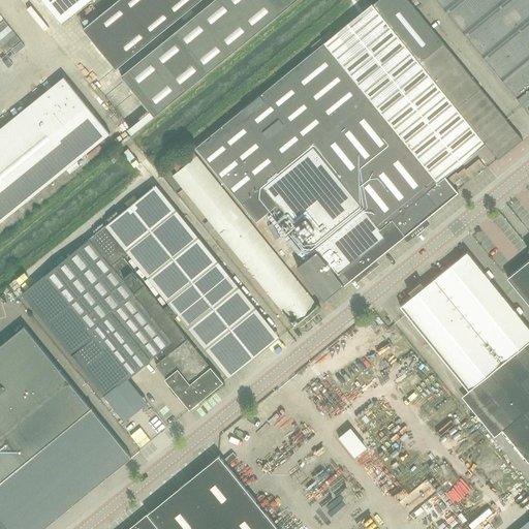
[(42,0),(62,24),(91,0),(42,0)]
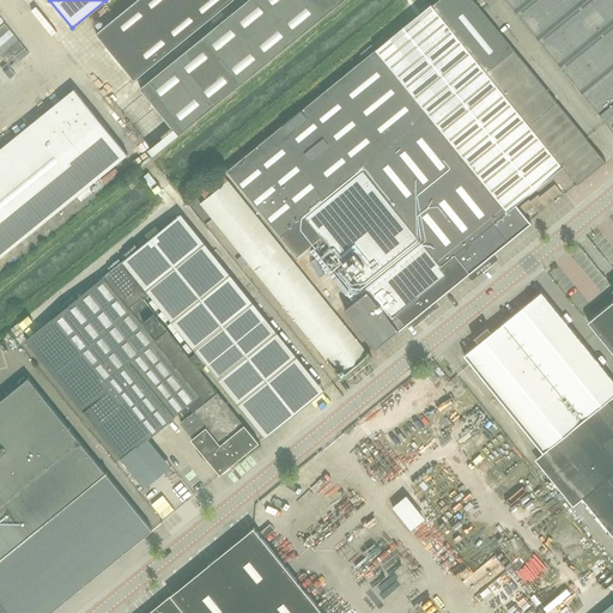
[(134,0),(96,32),(134,79),(231,0),(134,0)]
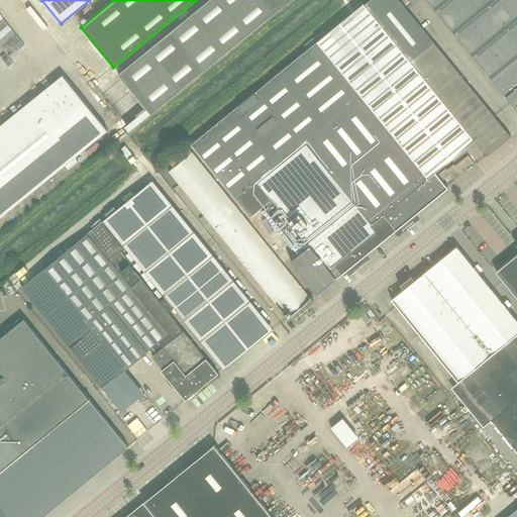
[(207,0),(118,73),(150,113),(288,0),(207,0)]
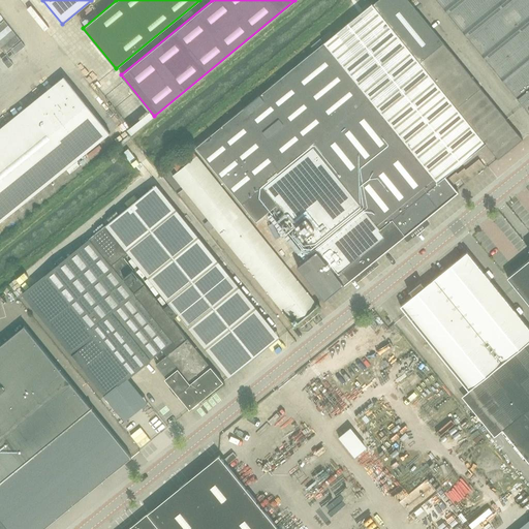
[(498,158),(522,138),(408,0),(377,0),(372,4),(498,158)]
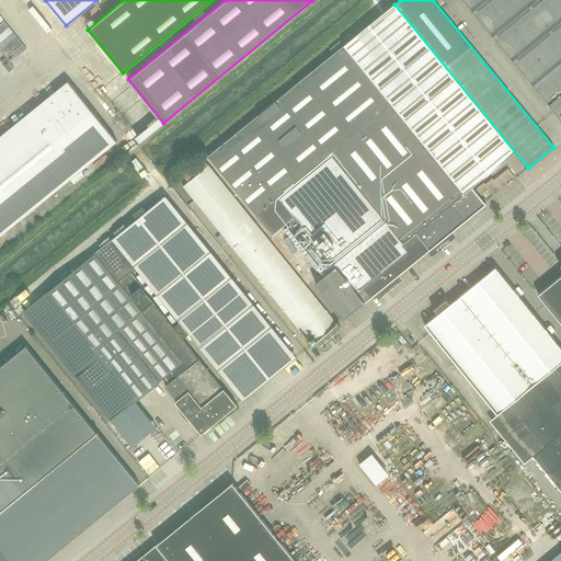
[(560,0),(462,0),(560,118),(560,0)]
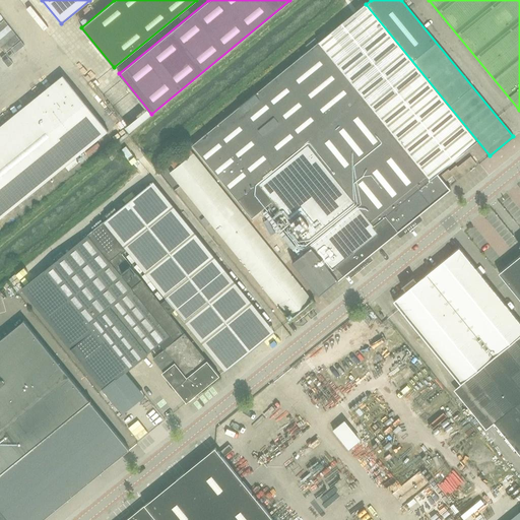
[(281,210),(310,246),(291,261),(317,293),(318,295),(349,269),(351,271),(349,272),(350,273),(370,258),(369,257),(366,260),(364,258),(397,231),(399,234),(418,217),(416,214),(449,188),(437,173),(430,178),(318,42),(192,144),(237,200),(252,218),(268,205),(275,214),(281,210)]
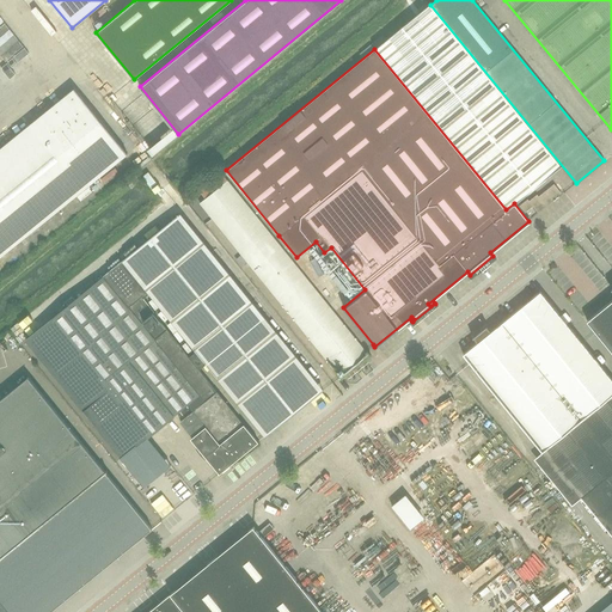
[(0,148),(0,257),(129,153),(75,87),(0,148)]
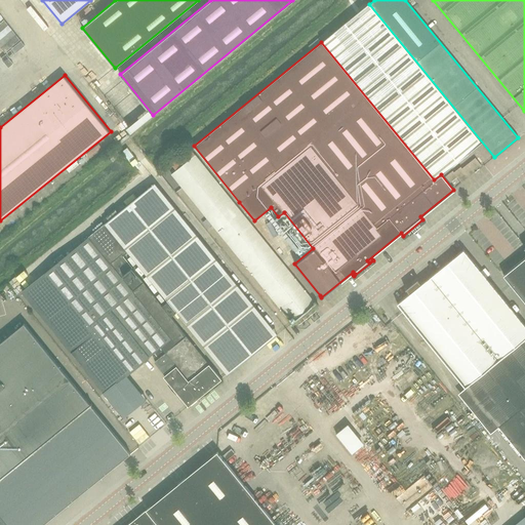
[(292,322),(316,304),(192,151),(185,157),(188,161),(170,174),(281,310),(282,310),(292,322)]
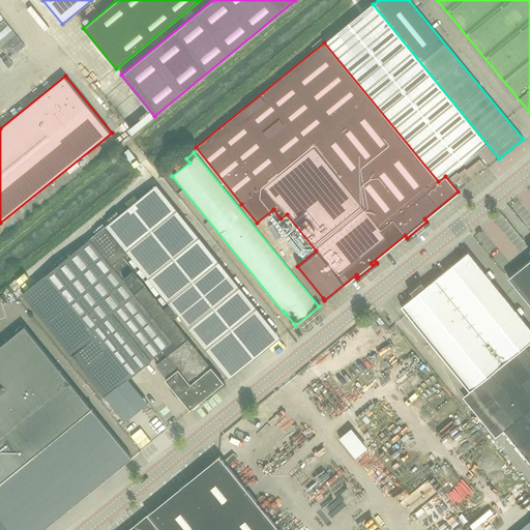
[(480,170),(487,165),(481,158),(475,164),(480,170)]
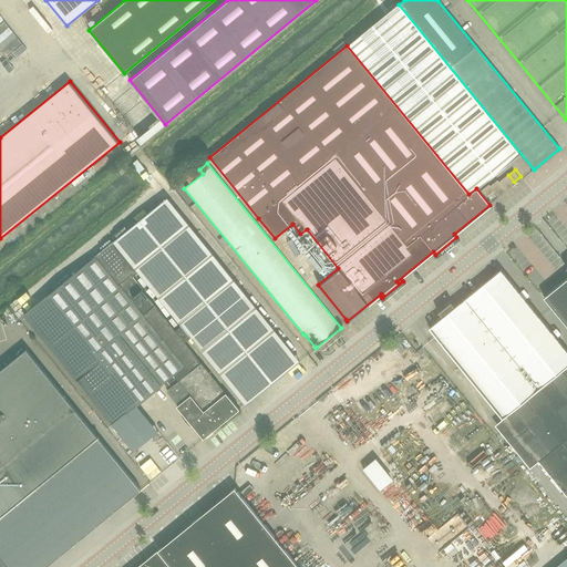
[(172,191),(115,233),(240,398),(296,357),(172,191)]
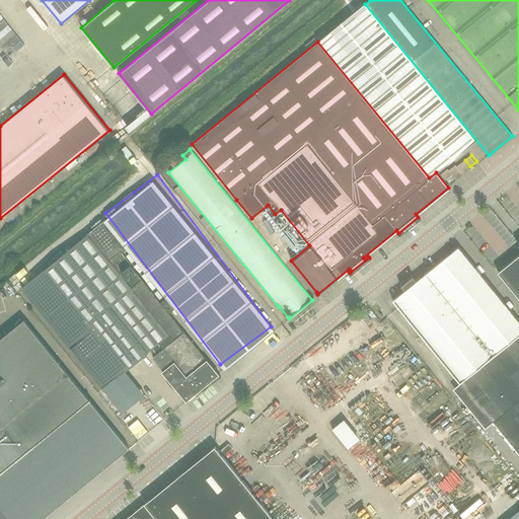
[(186,401),(218,374),(167,312),(97,227),(87,235),(87,236),(22,290),(108,395),(121,385),(128,394),(138,386),(125,370),(152,348),(156,354),(152,357),(163,370),(161,371),(186,401)]
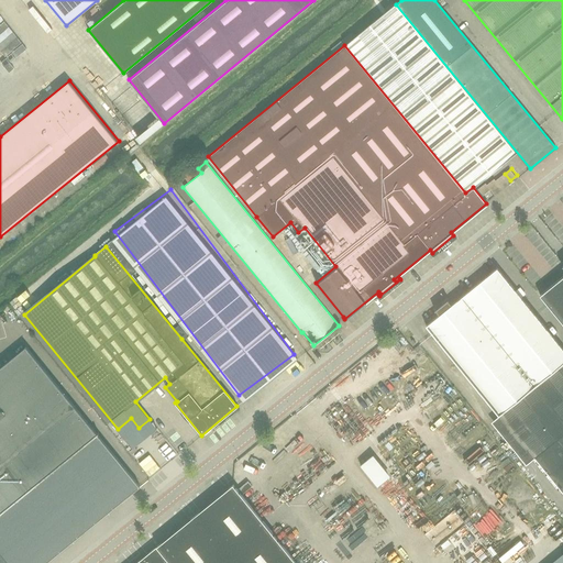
[(562,263),(561,265),(562,266),(562,265),(562,266),(562,275),(539,295),(562,323),(562,263)]
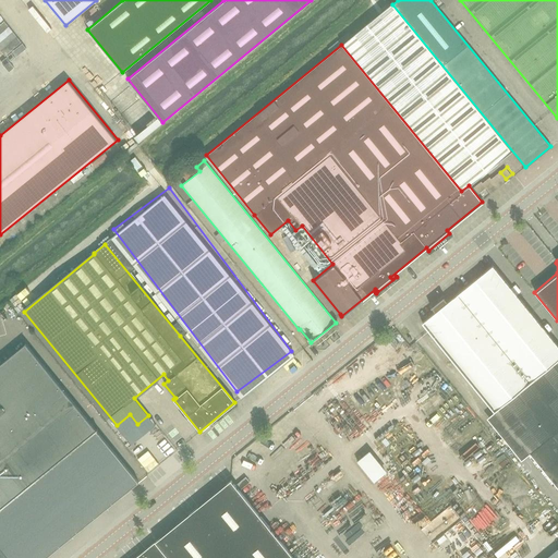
[(435,312),(422,322),(557,488),(557,346),(504,279),(493,265),(447,302),(444,298),(445,298),(444,296),(431,306),(431,307),(432,307),(435,312)]
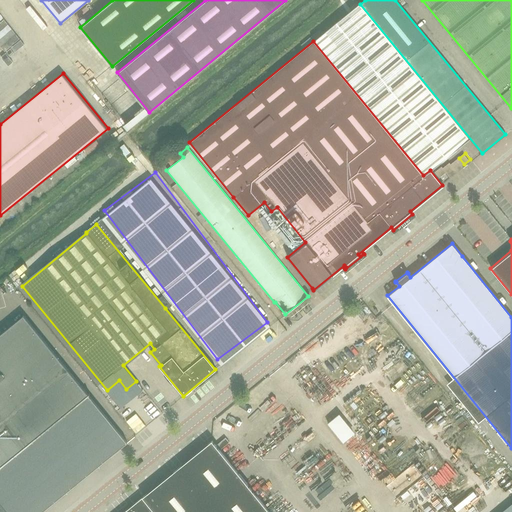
[(0,511),(40,511),(127,442),(23,315),(0,334),(0,511)]
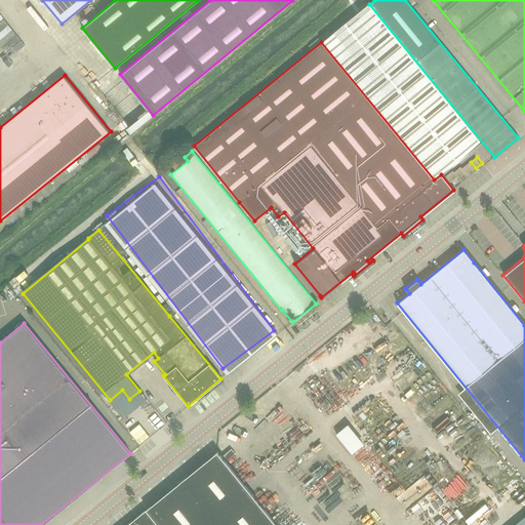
[(146,436),(164,428),(158,414),(139,421),(146,436)]
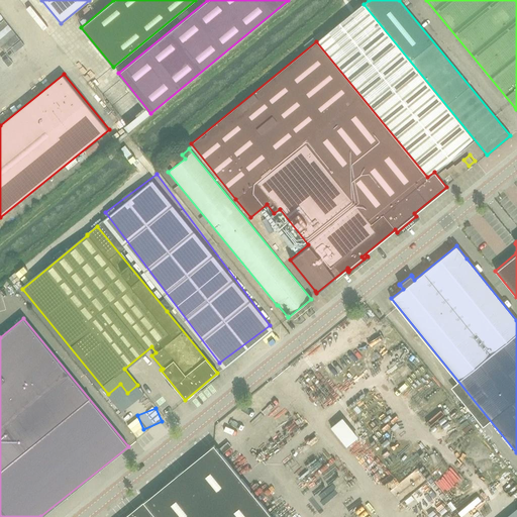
[(330,421),(345,440),(357,430),(341,411),(330,421)]
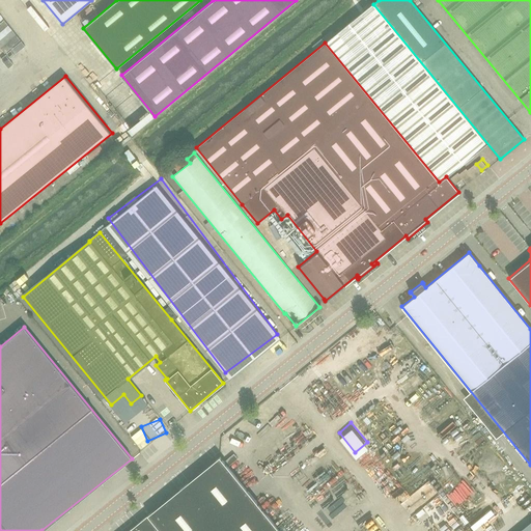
[(279,530),(220,457),(128,530),(279,530)]
